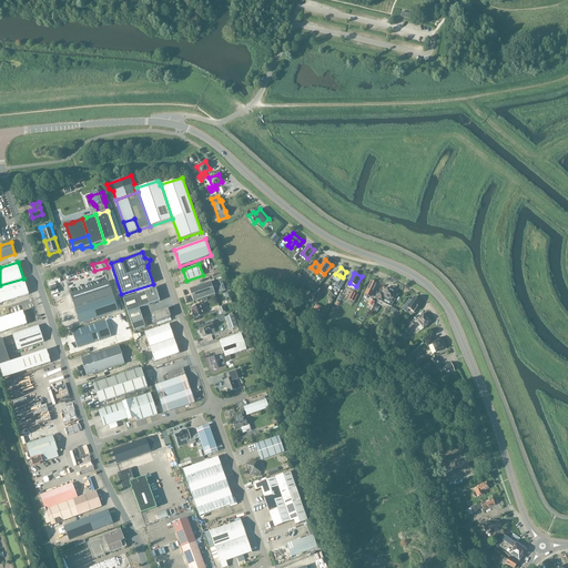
[(0,303),(29,294),(23,279),(0,285),(0,303)]
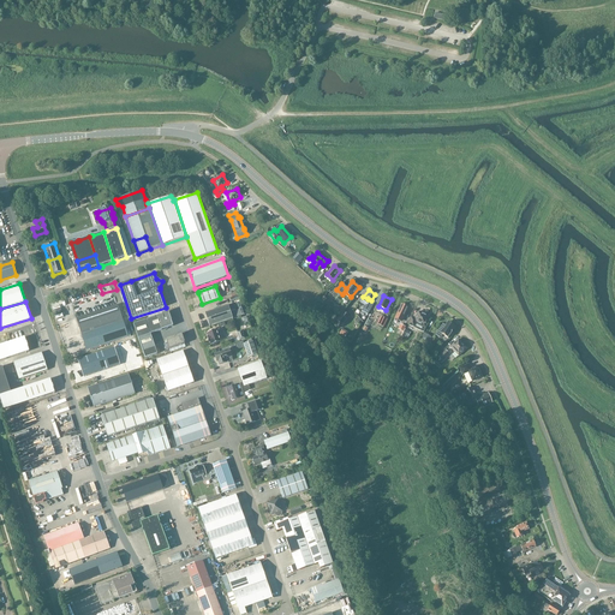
[(401,322),(408,308),(401,304),(394,318),(401,322)]
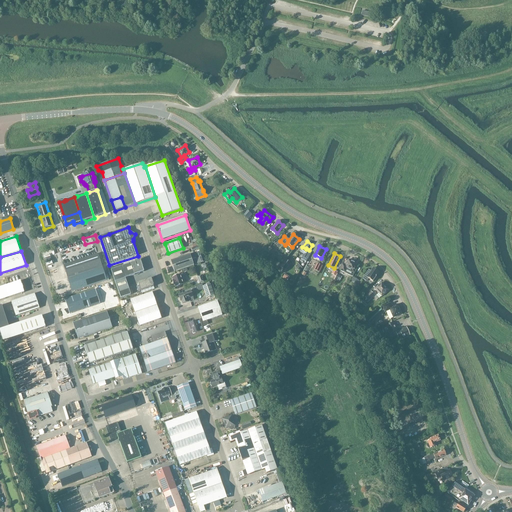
[(98,254),(63,265),(72,292),(106,280),(98,254)]
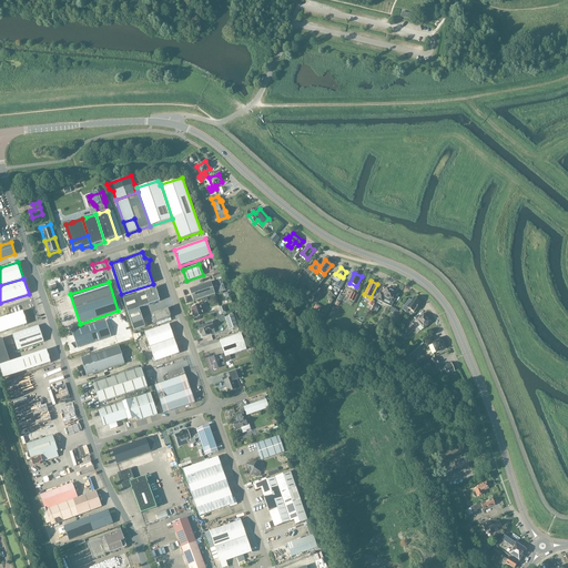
[(211,282),(192,288),(196,301),(215,295),(211,282)]
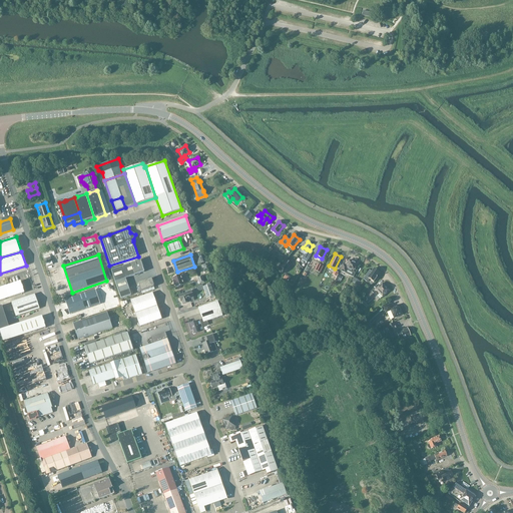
[(131,264),(135,276),(144,272),(140,261),(131,264)]
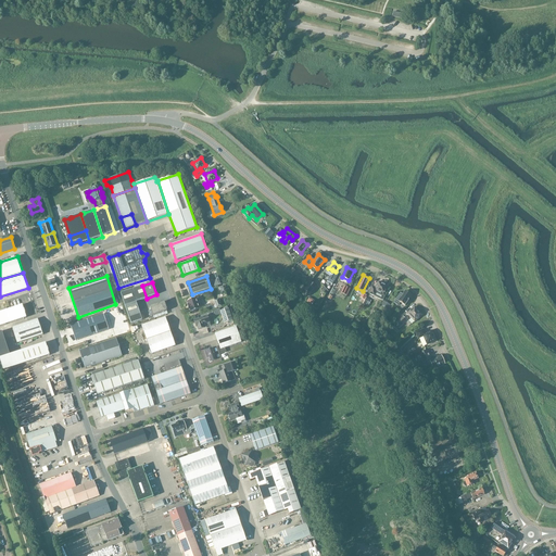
[(310,294),(316,287),(311,282),(304,289),(310,294)]
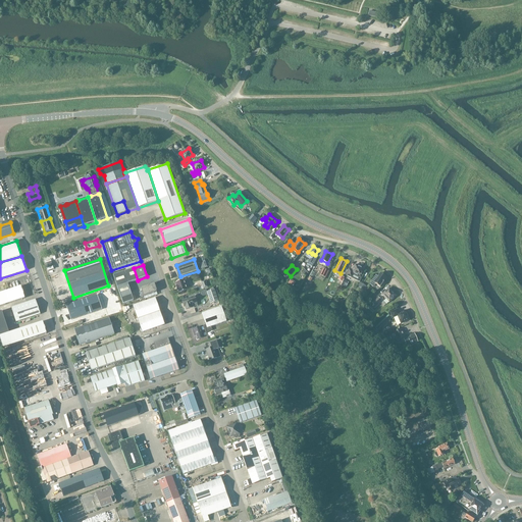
[(352,278),(354,274),(360,277),(364,269),(356,265),(352,271),(350,270),(347,275),(352,278)]
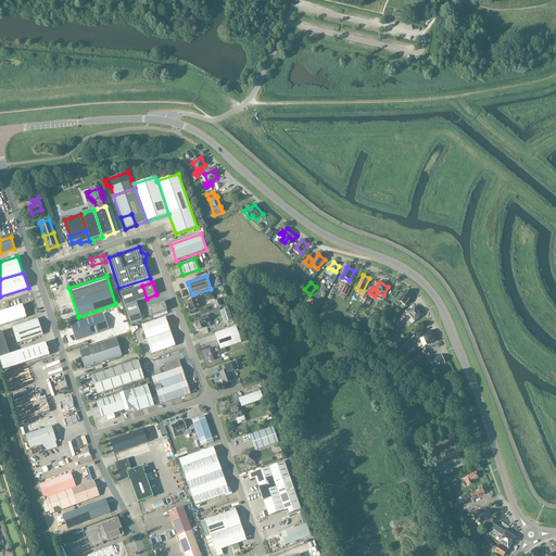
[(147,299),(142,286),(121,293),(131,324),(142,320),(136,302),(147,299)]
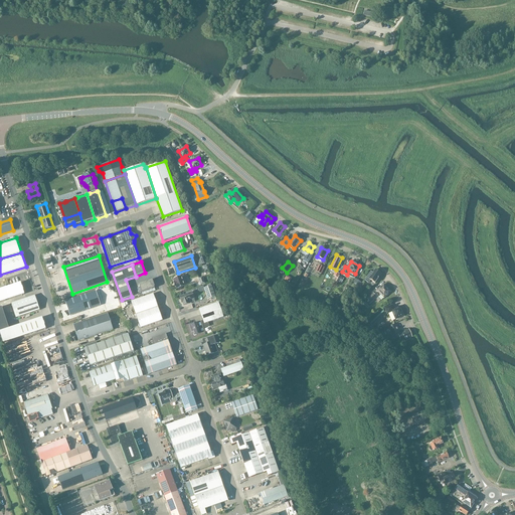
[(368,273),(364,280),(367,283),(370,281),(375,284),(381,275),(380,274),(381,273),(378,271),(377,272),(375,270),(373,273),(372,273),(370,275),(368,273)]
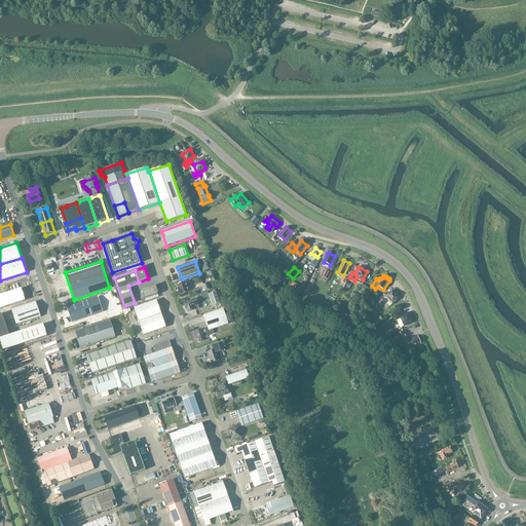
[(185,283),(177,285),(179,289),(178,289),(178,291),(179,291),(181,295),(188,292),(185,283)]
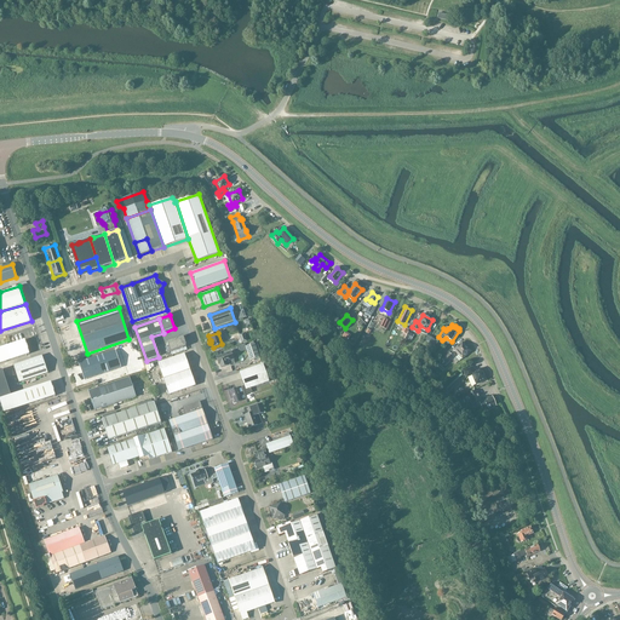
[(428,336),(424,343),(431,348),(436,340),(428,336)]
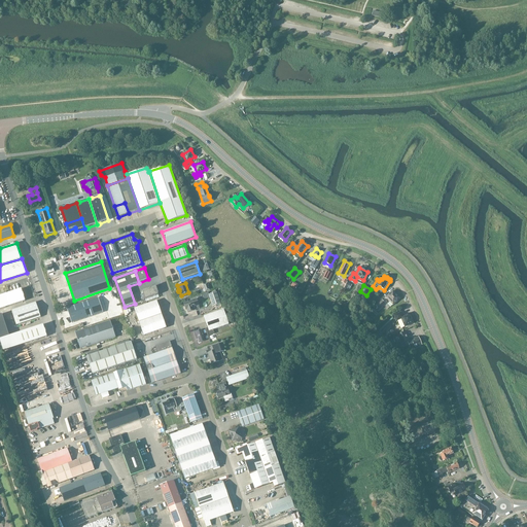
[(155,286),(142,290),(145,300),(157,294),(155,286)]
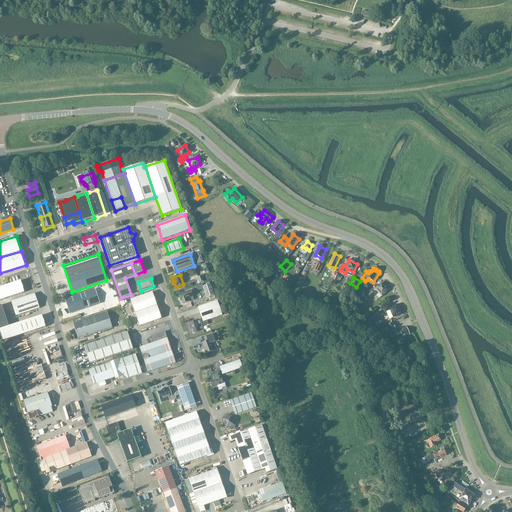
[(20,281),(0,287),(0,300),(24,292),(20,281)]
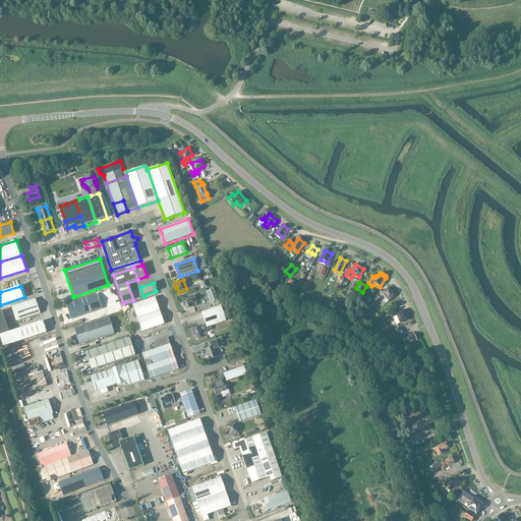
[(395,295),(388,288),(382,294),(386,298),(383,301),(386,304),(388,301),(395,295)]
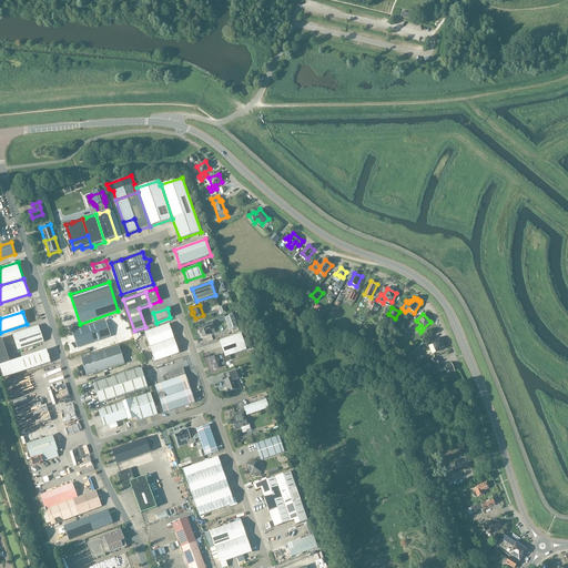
[(225,317),(227,326),(230,331),(237,327),(233,315),(225,317)]
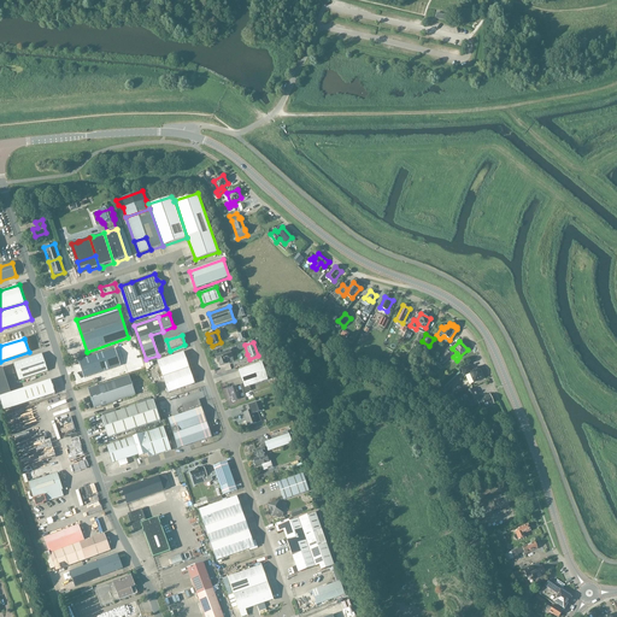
[(84,377),(121,366),(115,350),(78,360),(84,377)]
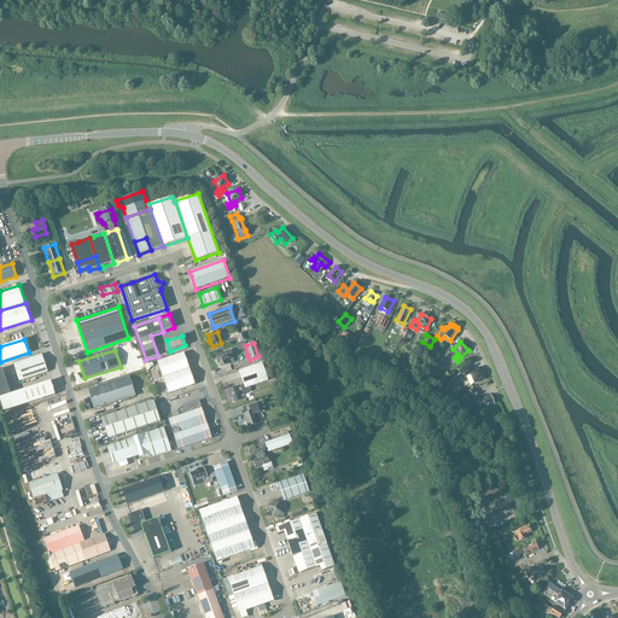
[(231,350),(215,356),(219,363),(220,362),(221,366),(227,363),(228,363),(234,361),(233,359),(232,359),(233,357),(231,350)]
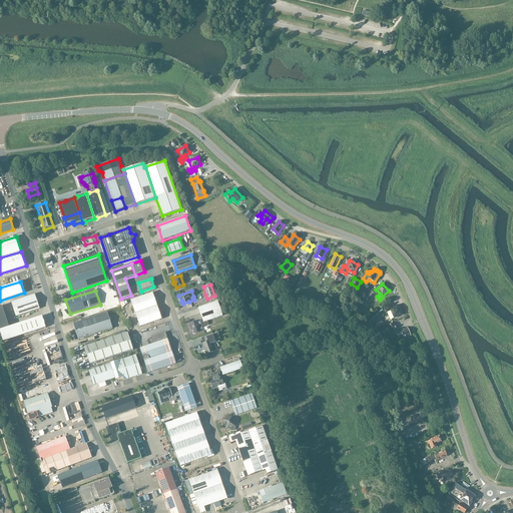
[(371,293),(366,298),(369,301),(374,296),(376,293),(375,292),(372,294),(371,293)]
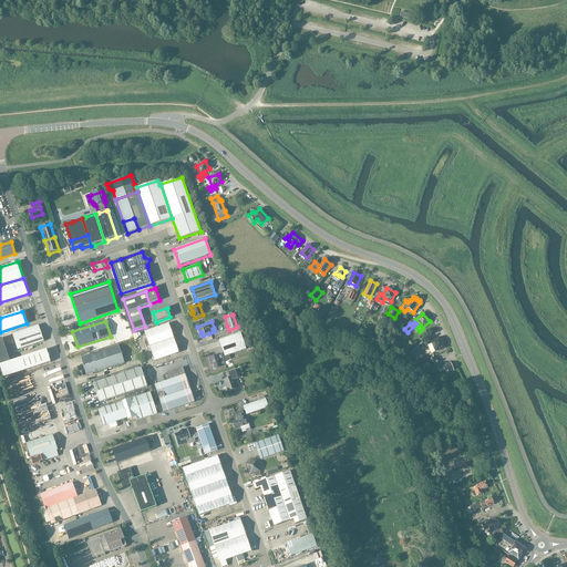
[(150,347),(174,338),(168,323),(144,332),(150,347)]
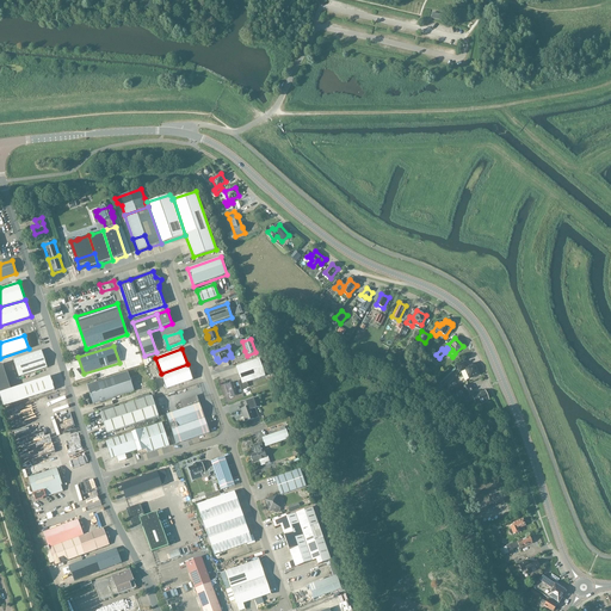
[(42,351),(13,360),(19,377),(47,368),(42,351)]
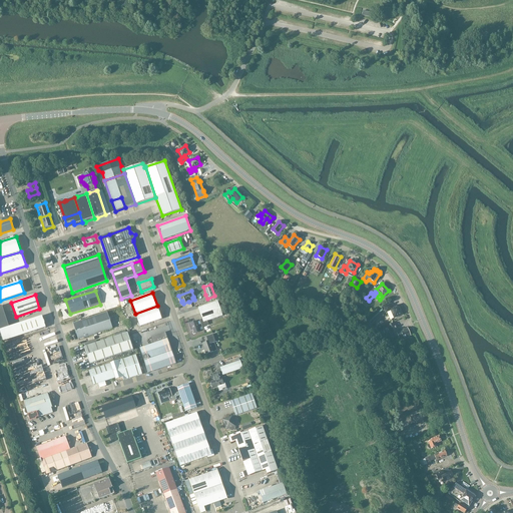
[(203,323),(207,321),(222,316),(217,302),(198,308),(202,320),(203,323)]
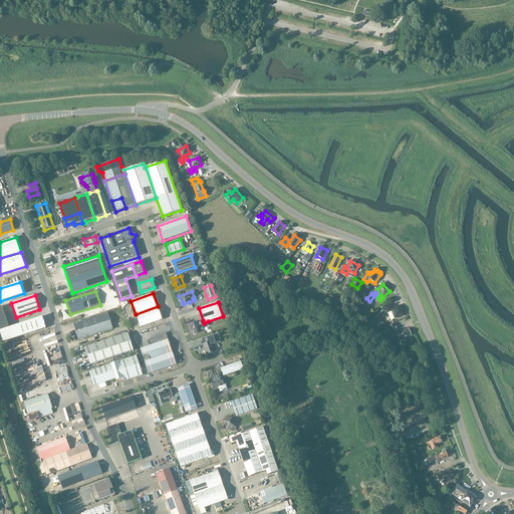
[(391,305),(383,308),(387,314),(392,311),(392,312),(390,313),(393,319),(394,318),(394,319),(403,315),(399,306),(393,308),(391,305)]
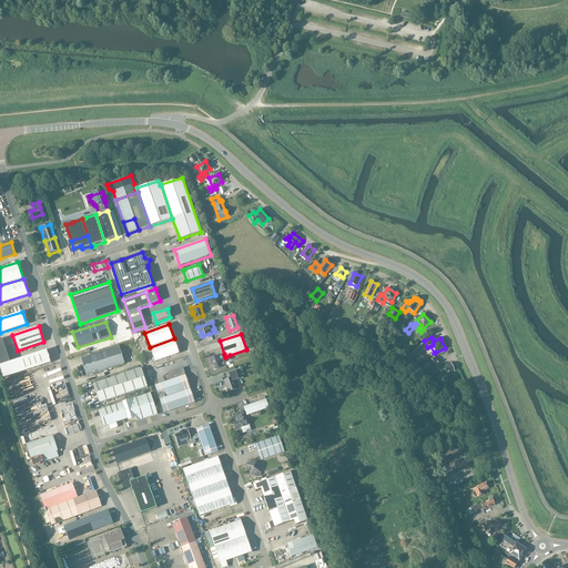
[(179,351),(174,338),(150,347),(155,362),(176,354),(179,351)]
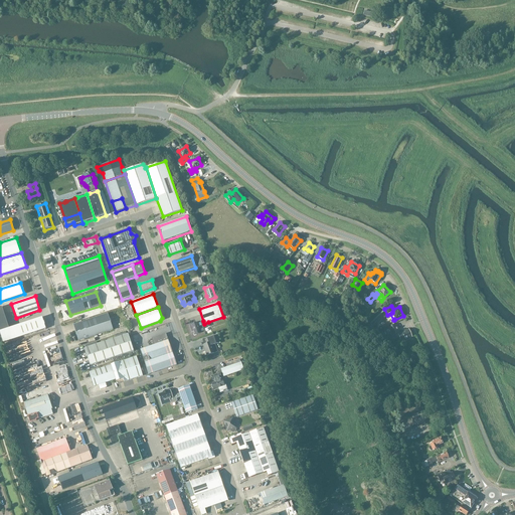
[(78,341),(113,330),(108,314),(73,325),(78,341)]
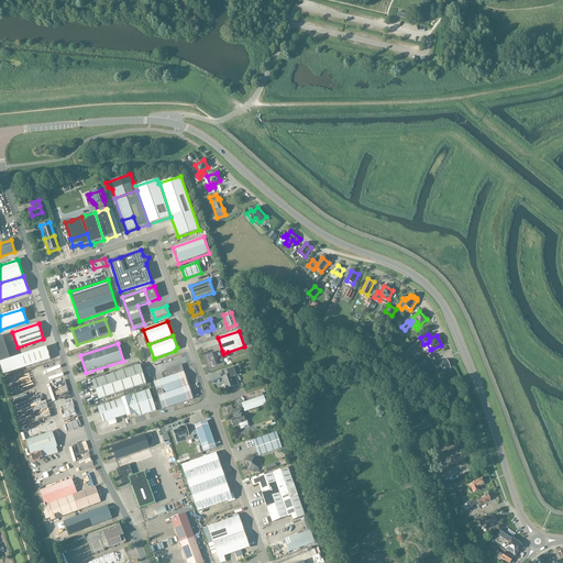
[(20,355),(24,368),(51,360),(46,348),(20,355)]
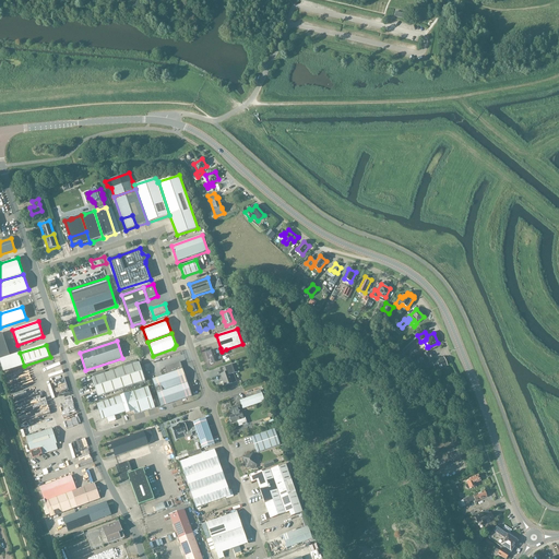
[(126,351),(128,357),(137,354),(134,347),(126,351)]
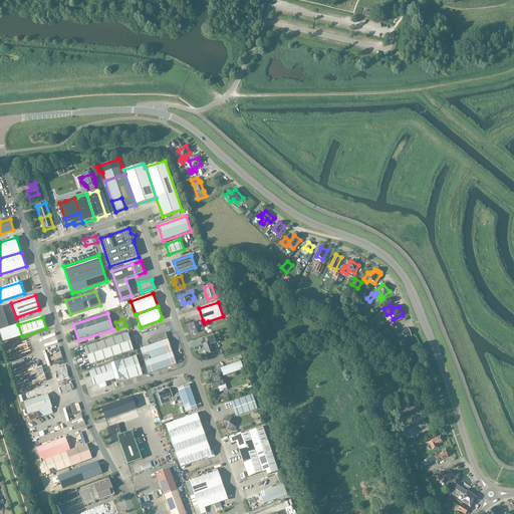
[(203,320),(191,324),(192,328),(191,328),(193,330),(194,334),(204,331),(201,323),(204,323),(203,320)]
